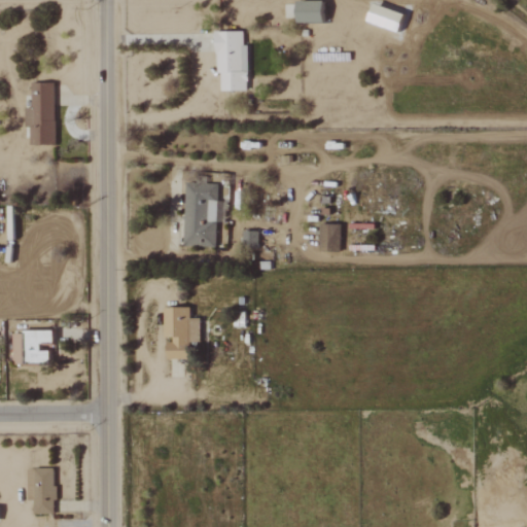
[(323,23),(322,1),(294,2),(295,23),(323,23)]
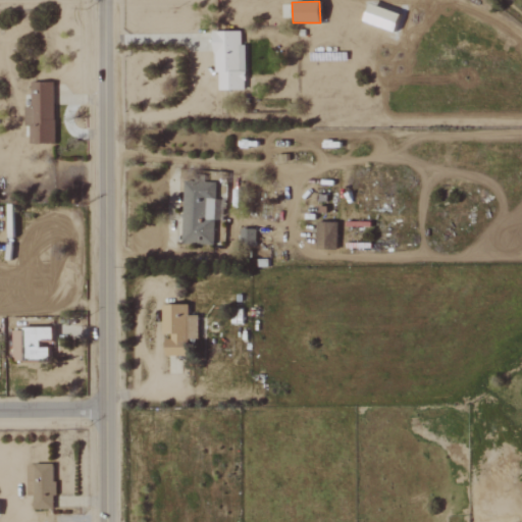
[(244,90),(245,44),(240,44),(240,31),(214,31),(213,90),(244,90)]
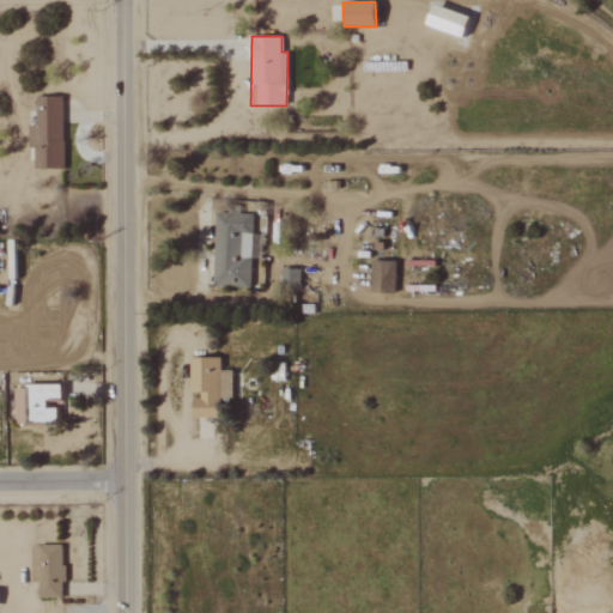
[(62,96),(35,97),(36,126),(28,126),(29,149),(34,149),(34,169),(64,169),(62,96)]
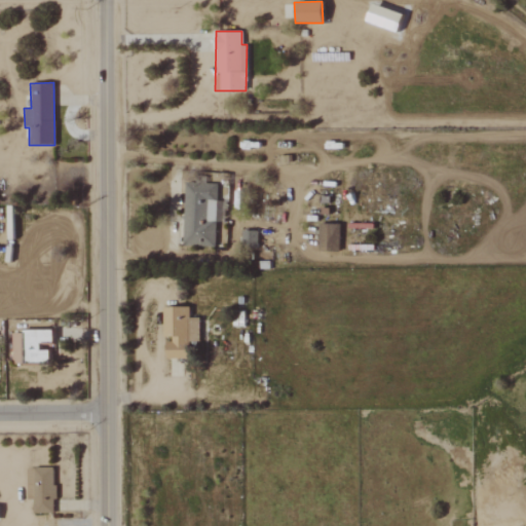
[(214,247),(215,221),(224,221),(225,200),(216,200),(217,184),(184,183),(182,246),(214,247)]
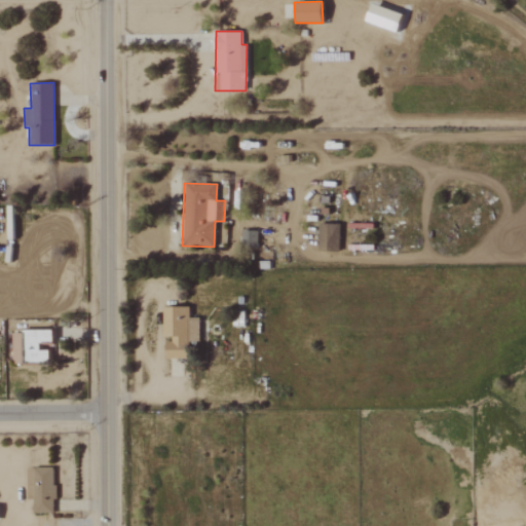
[(215,248),(223,248),(223,222),(215,222),(215,248)]
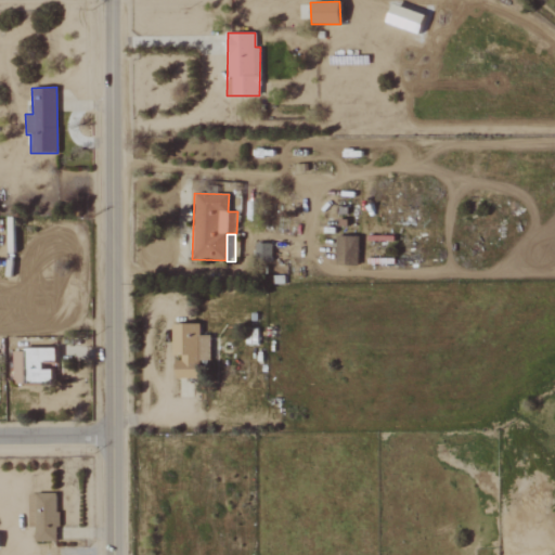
[(358,236),(336,236),(336,265),(357,266),(358,236)]
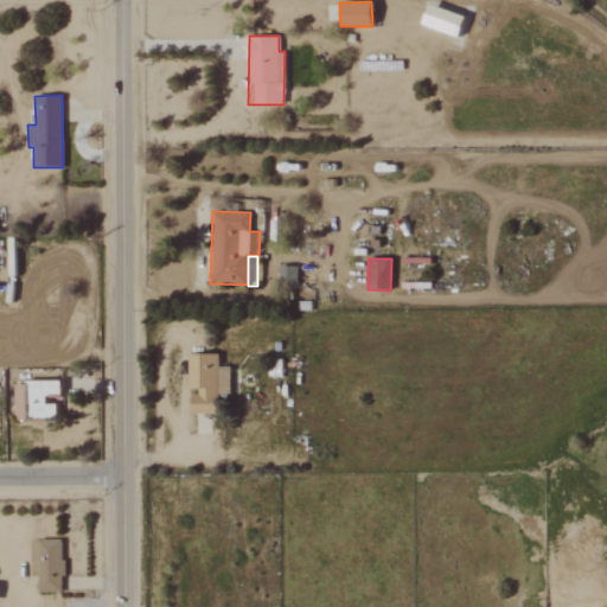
[(296,285),(296,266),(279,266),(279,285),(296,285)]
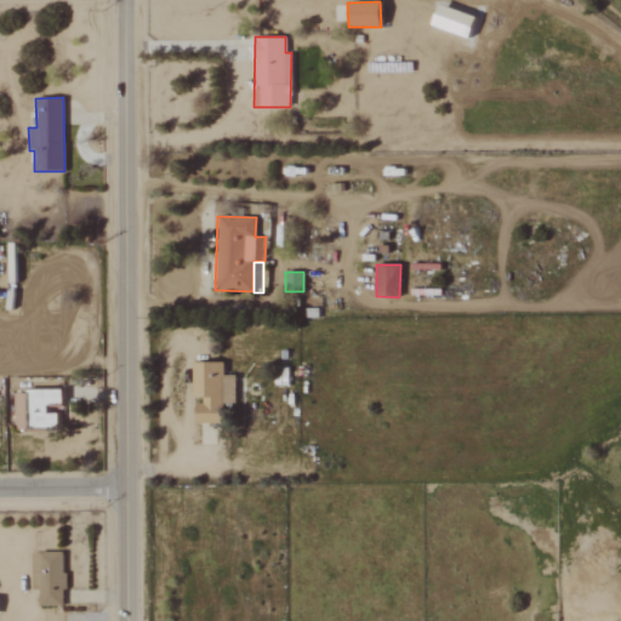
[(234,375),(223,376),(223,363),(192,363),(192,398),(203,398),(203,404),(195,404),(195,423),(222,423),(222,404),(234,404),(234,375)]
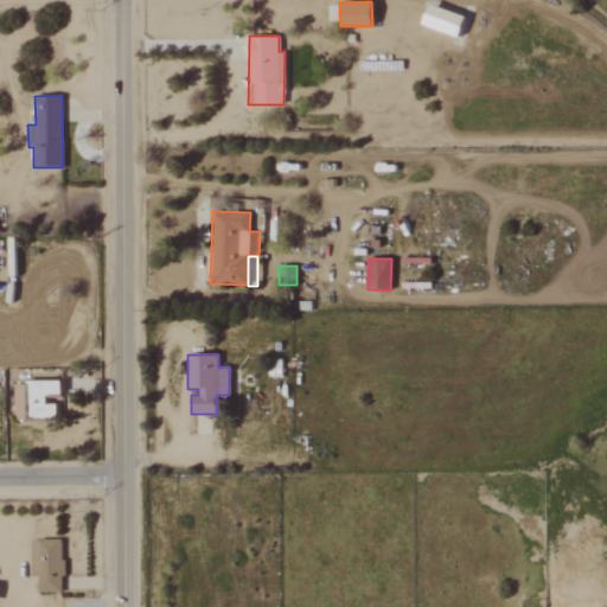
[(14,421),(56,420),(56,404),(45,404),(44,397),(59,396),(59,382),(13,383),(14,421)]
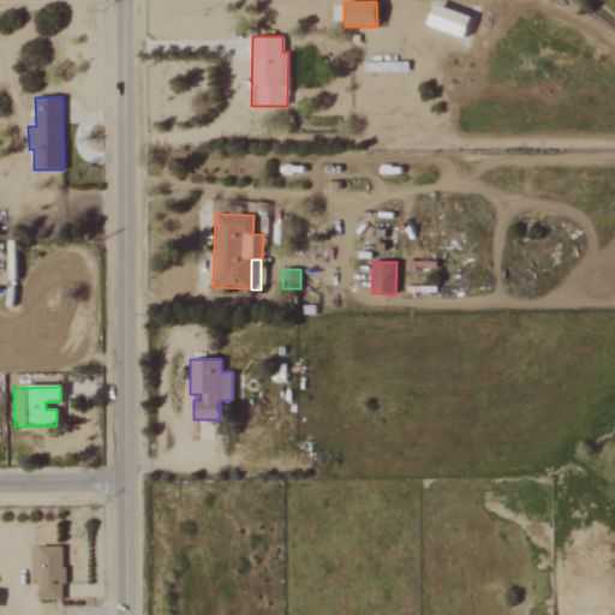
[(39,601),(63,601),(63,547),(31,547),(30,584),(39,584),(39,601)]
